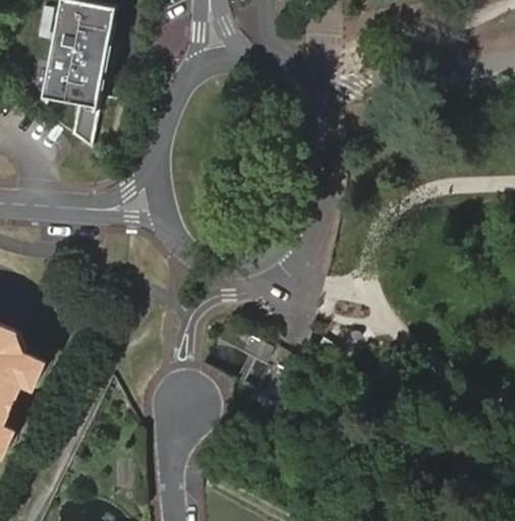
[(88,0),(59,0),(43,97),(75,102),(69,134),(89,149),(114,5),(88,0)]
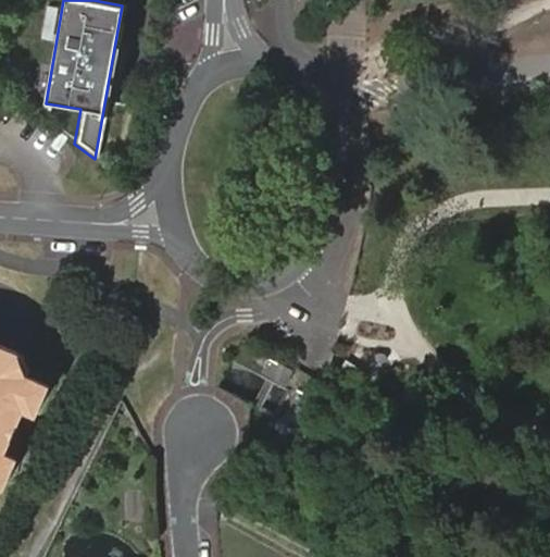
[(245,342),(233,360),(263,378),(249,401),(280,421),(305,379),(245,342)]
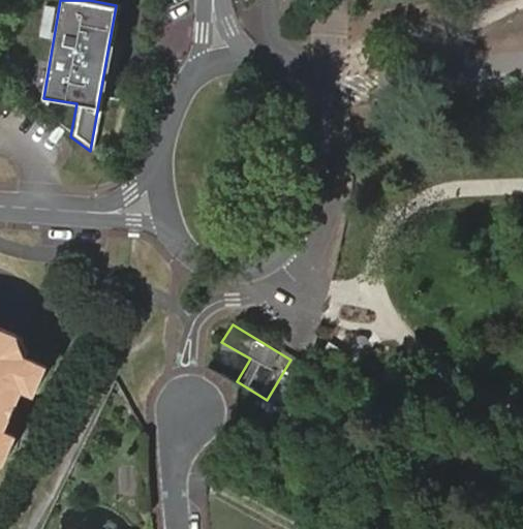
[(0,462),(3,463),(16,437),(14,437),(4,432),(0,430),(0,419),(16,384),(24,390),(35,394),(47,370),(24,361),(10,354),(18,337),(0,329),(0,462)]
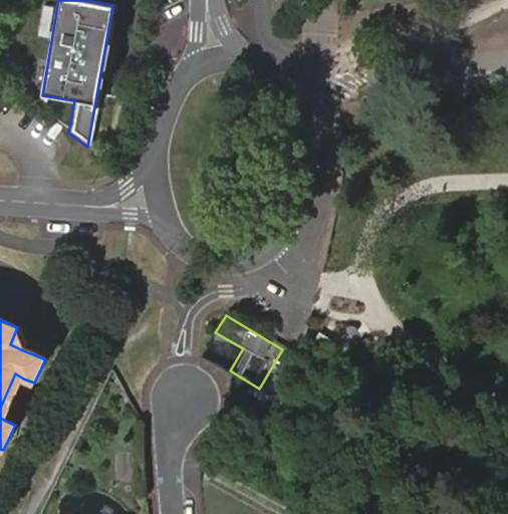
[(17,327),(10,344),(23,350),(26,343),(21,329),(17,327)]
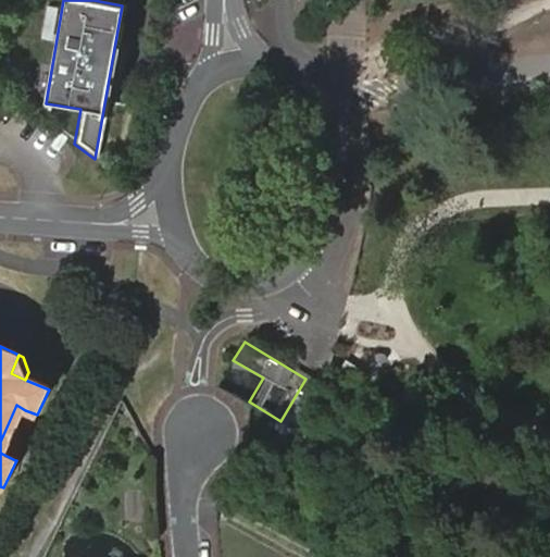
[(0,453),(4,455),(4,454),(25,410),(16,405),(0,442),(0,453)]
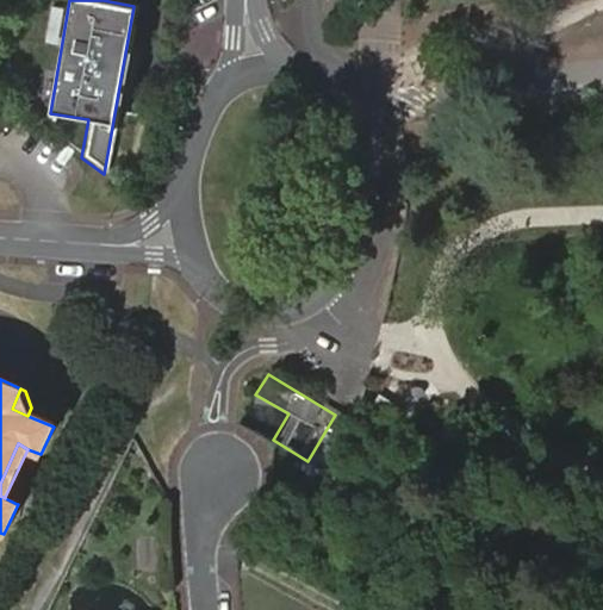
All buildings are outlined.
